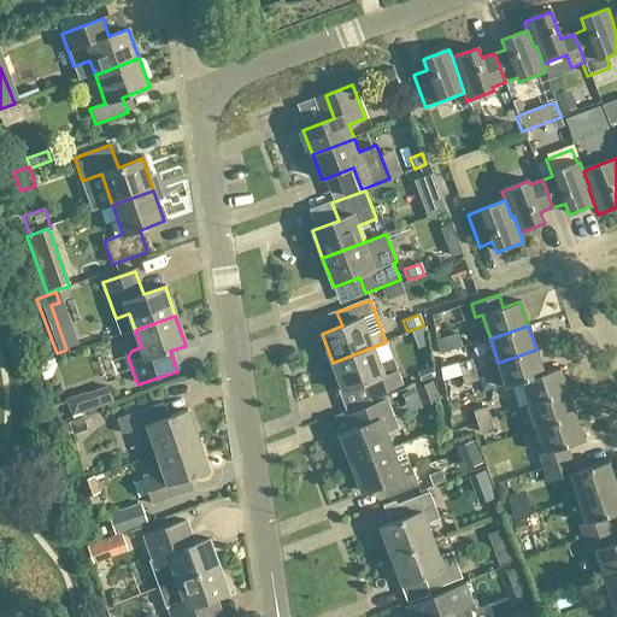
[(372,347),(333,363),(344,392),(364,383),(370,398),(403,386),(393,359),(378,364),(372,347)]
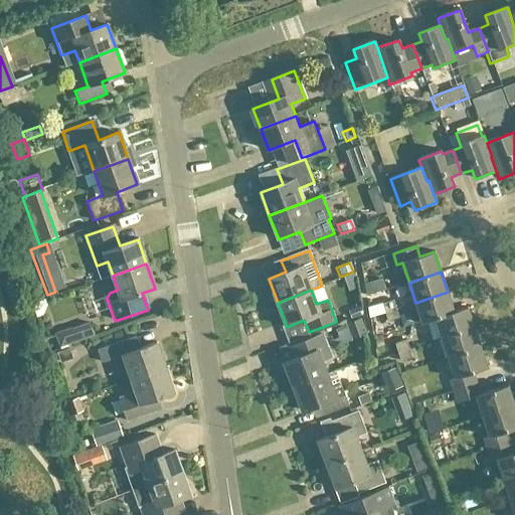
[(454,312),(448,292),(415,303),(422,323),(436,319),(454,312)]
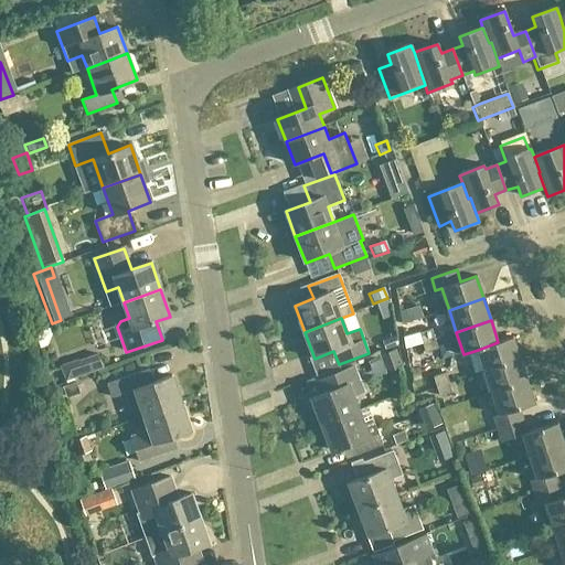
[(419,343),(433,340),(430,332),(417,337),(419,343)]
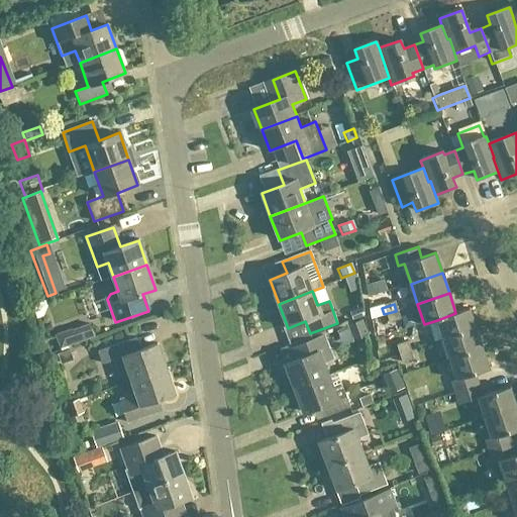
[(469,308),(455,313),(437,320),(443,339),(476,329),(469,308)]
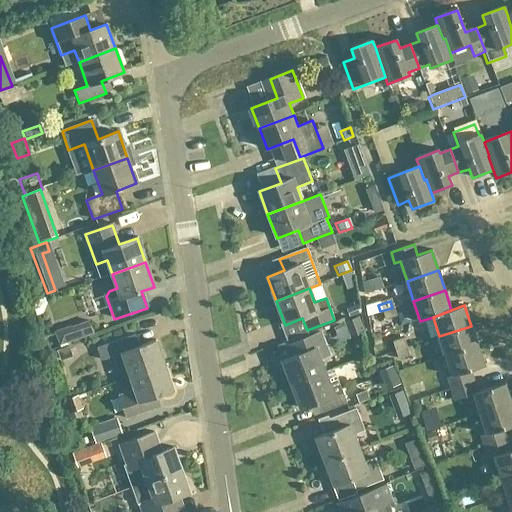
[(344,310),(348,319),(357,316),(354,306),(344,310)]
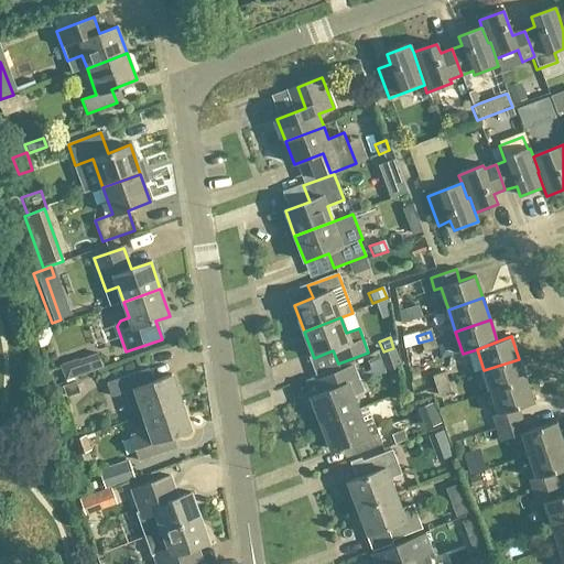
[(435,349),(432,339),(419,343),(422,354),(435,349)]
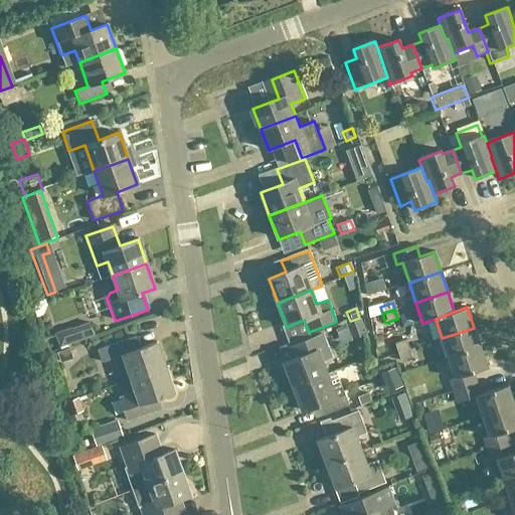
[(345,325),(350,341),(365,336),(360,320),(345,325)]
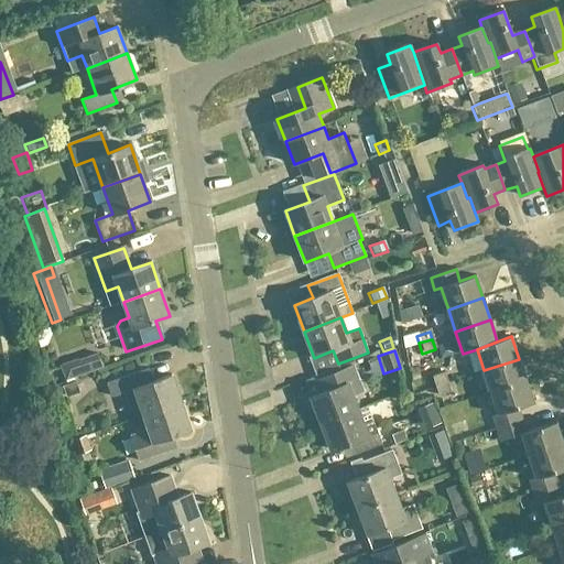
[(102,370),(97,355),(60,368),(65,383),(102,370)]
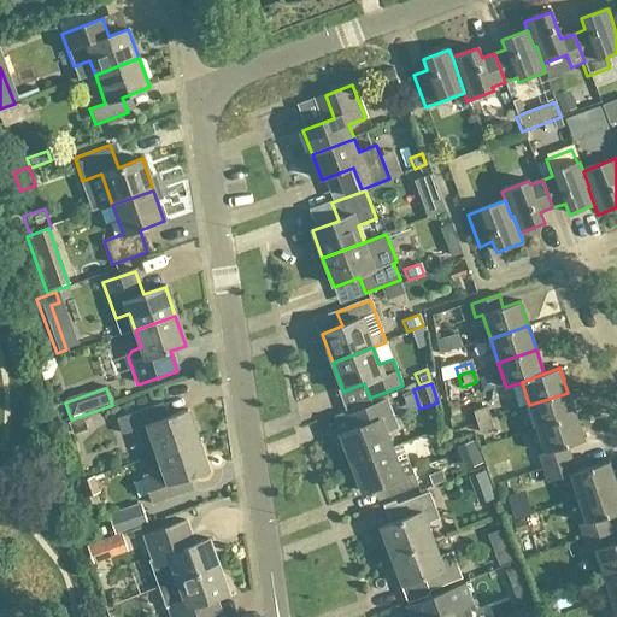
[(575,416),(568,393),(529,405),(538,429),(575,416)]
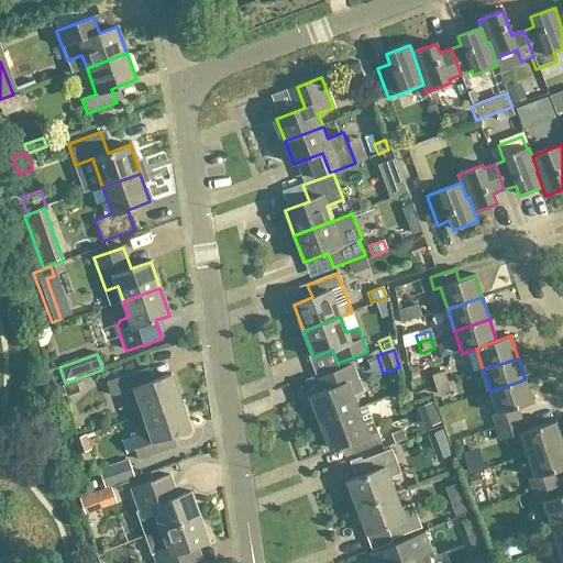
[(365,406),(356,409),(346,384),(356,379),(352,368),(327,378),(331,389),(311,397),(321,423),(366,406),(365,406)]
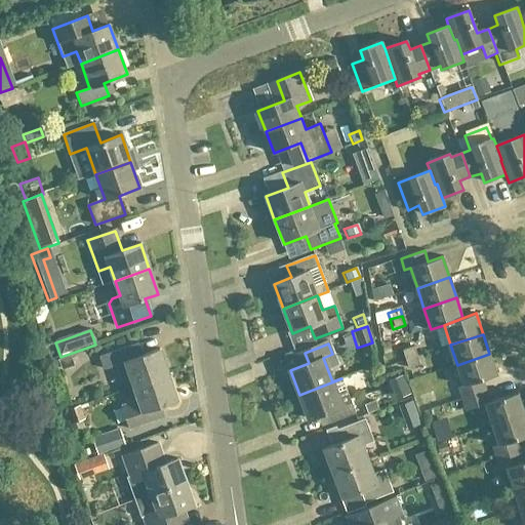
[(130,375),(134,387),(168,375),(159,350),(135,358),(131,346),(99,357),(104,369),(114,366),(119,379),(130,375)]
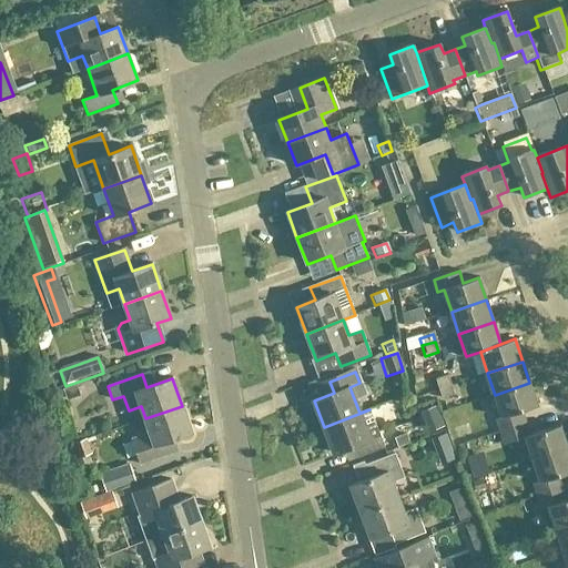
[(436,389),(449,385),(446,377),(434,382),(436,389)]
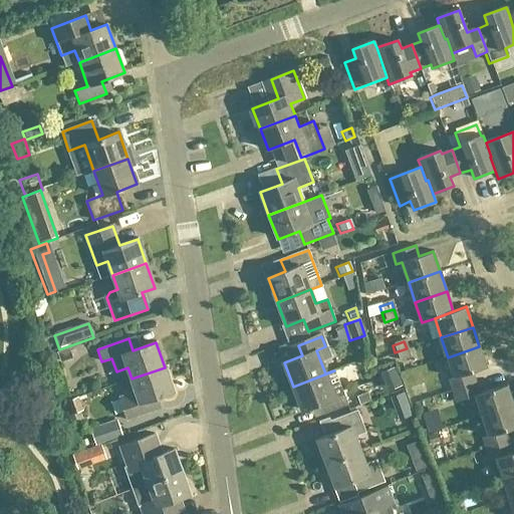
[(479,346),(448,357),(454,377),(448,379),(452,391),(475,382),(471,372),(486,367),(479,346)]
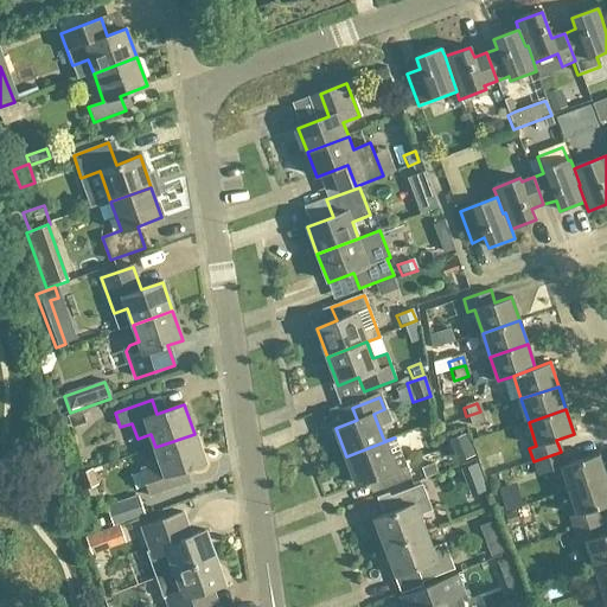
[(480,411),(466,416),(471,428),(484,425),(480,411)]
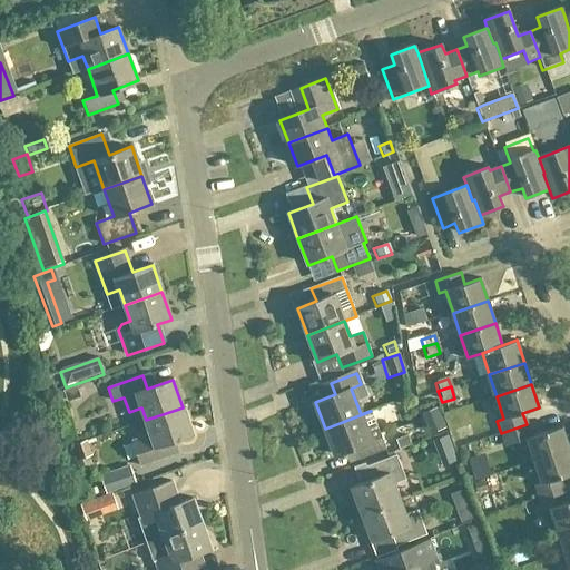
[(183,408),(146,420),(150,434),(133,441),(141,467),(172,455),(167,443),(192,434),(183,408)]
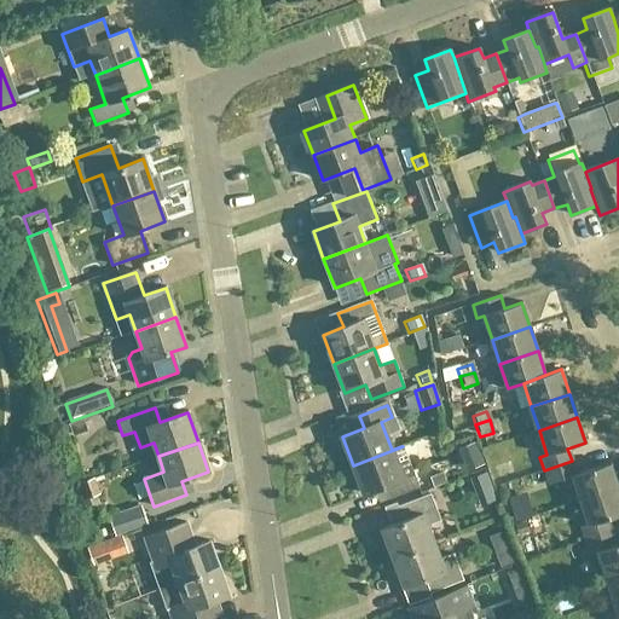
[(403,446),(353,466),(365,496),(386,487),(391,498),(418,489),(403,446)]
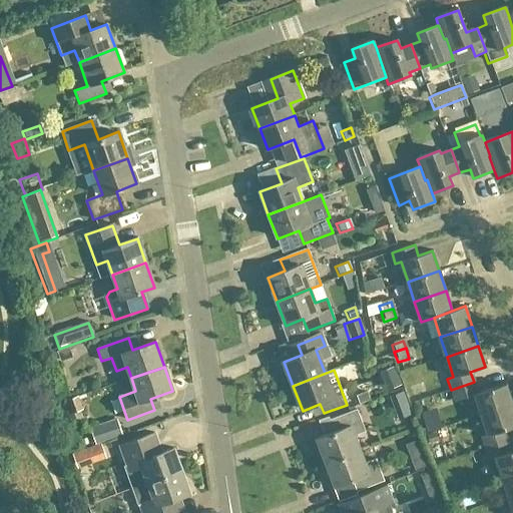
[(477,393),(474,382),(451,390),(455,401),(474,395),(480,415),(511,405),(504,384),(477,393)]
